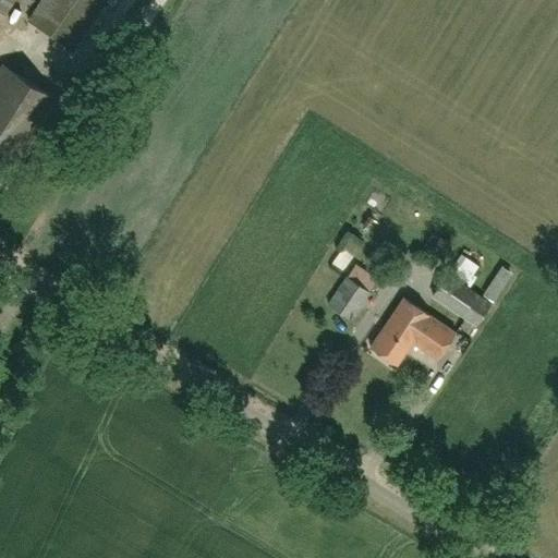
[(15,0),(0,0),(0,11),(7,15),(15,0)]
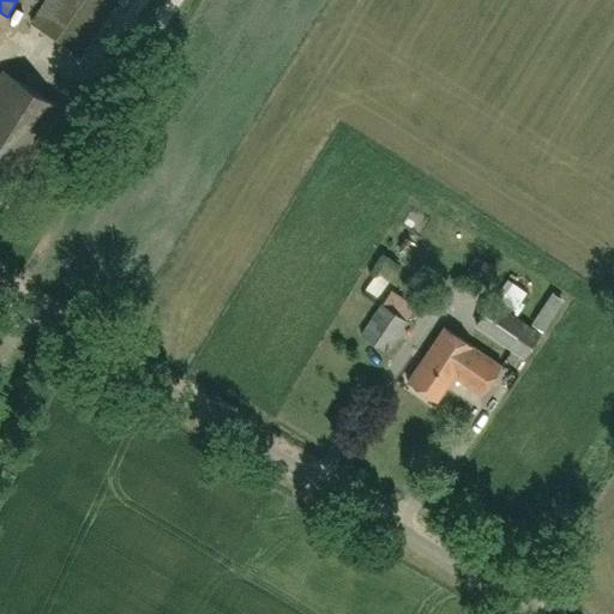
[(44,0),(30,22),(80,55),(118,0),(44,0)]
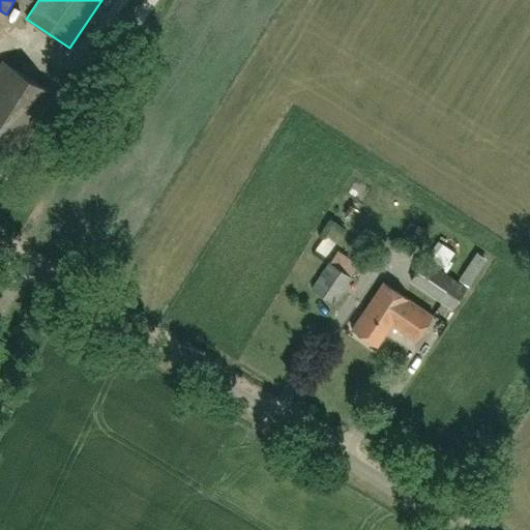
[(19,150),(55,93),(2,59),(0,62),(0,158),(9,144),(19,150)]
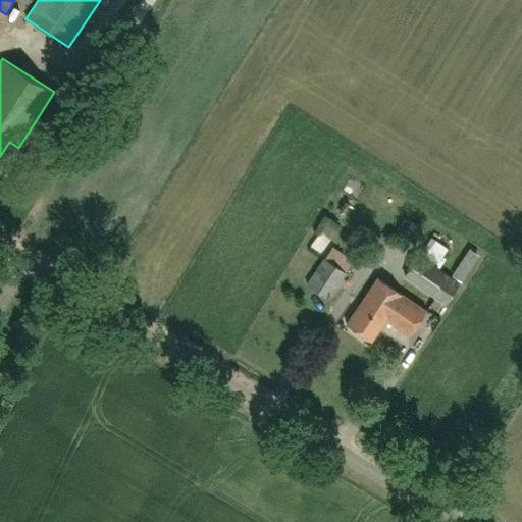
[(447,267),(457,254),(438,239),(428,252),(447,267)]
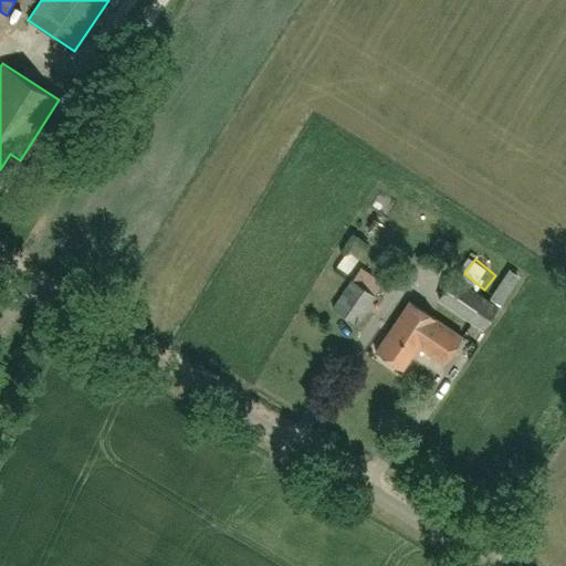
[(453,276),(437,300),(482,331),(499,307),(453,276)]
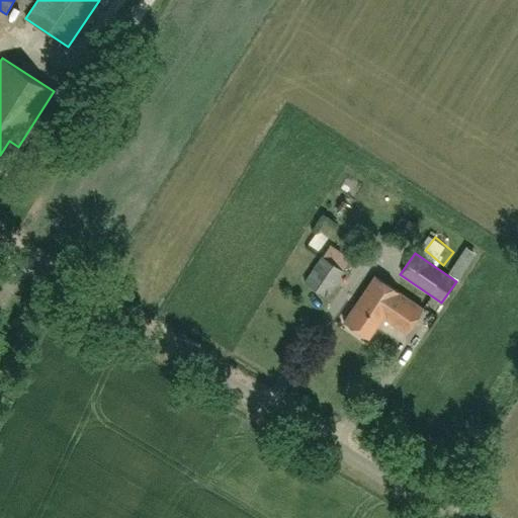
[(344,270),(321,255),(303,280),(326,297),(344,270)]
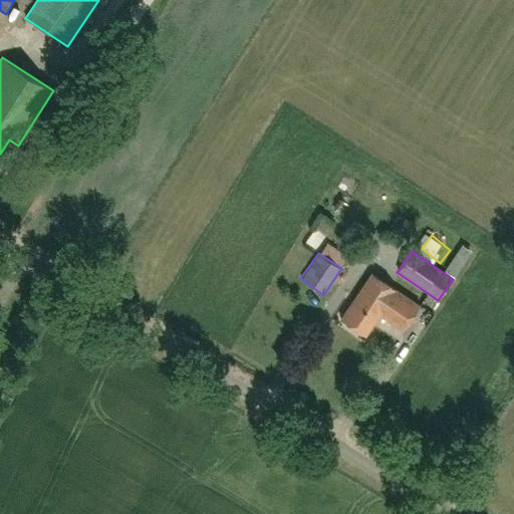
[(340,318),(365,335),(379,314),(404,330),(420,305),(372,273),(340,318)]
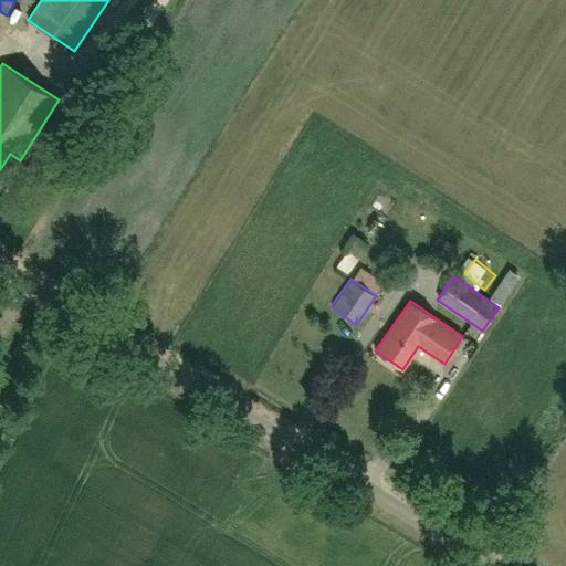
All buildings are outlined.
